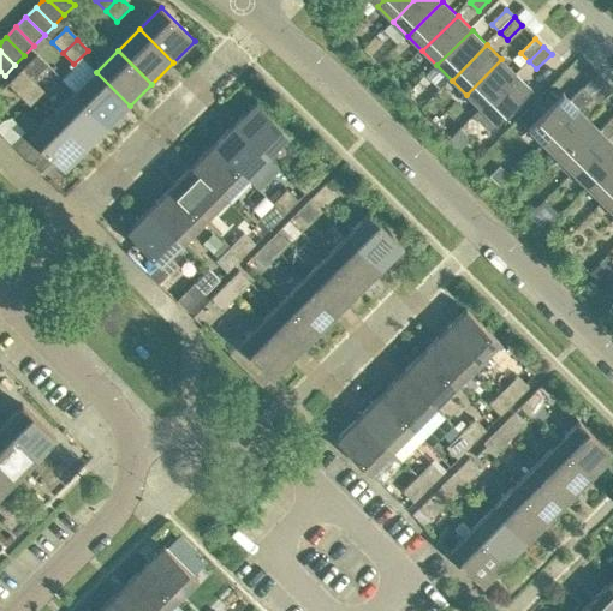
[(466,95),(481,109),(516,73),(501,59),(466,95)]
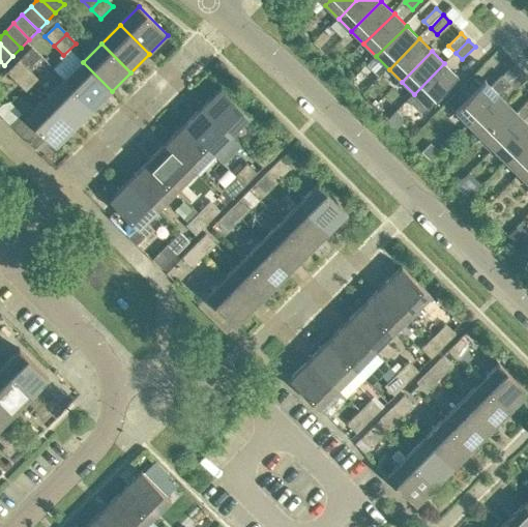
[(8,74),(18,83),(30,71),(20,62),(8,74)]
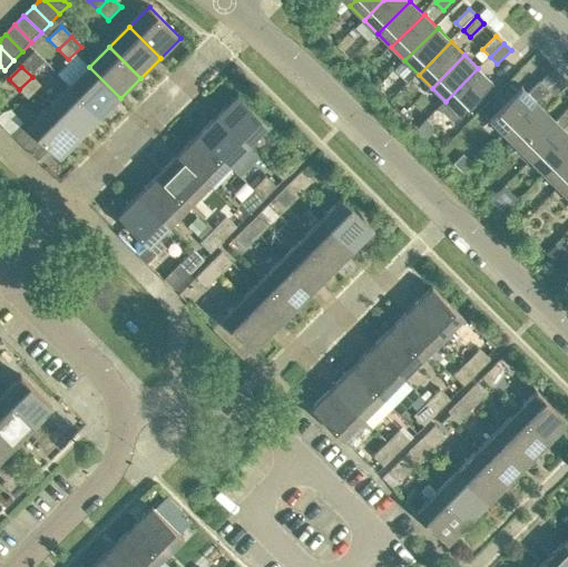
[(89,67),(69,87),(100,118),(120,98),(89,67)]
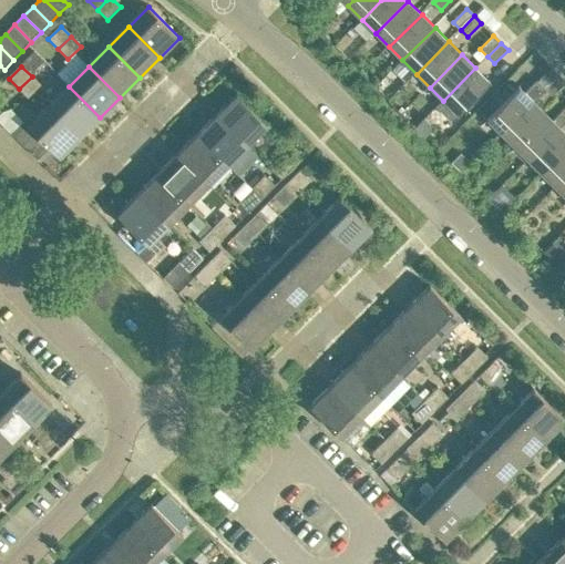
[(475,68),(443,101),(438,106),(452,121),(490,82),(475,68)]
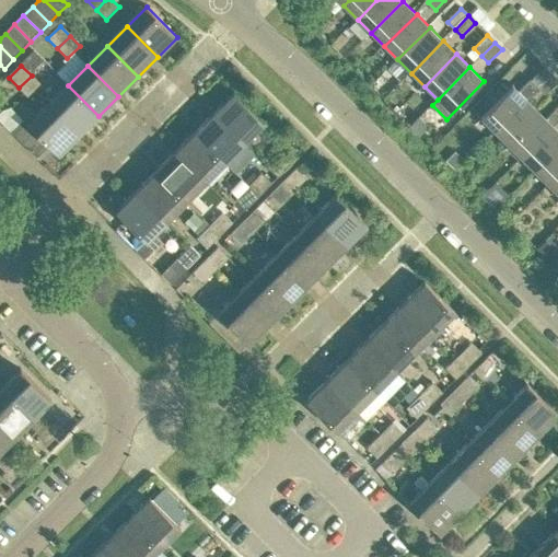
[(527,101),(538,89),(551,76),(545,68),(532,81),(531,81),(520,93),(513,86),(481,118),(496,132),(527,101)]
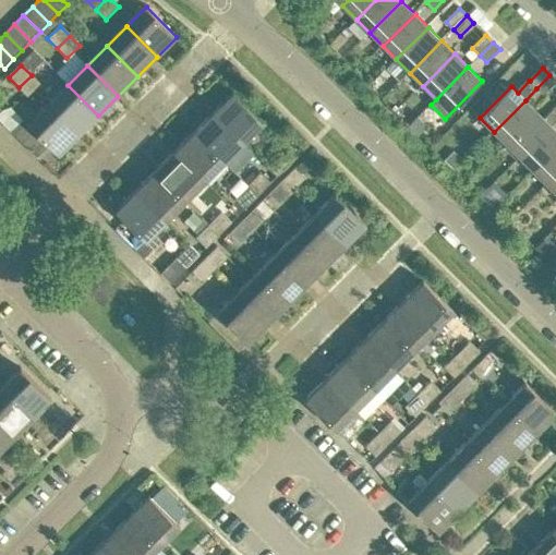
[(32,75),(19,87),(28,97),(41,85),(32,75)]
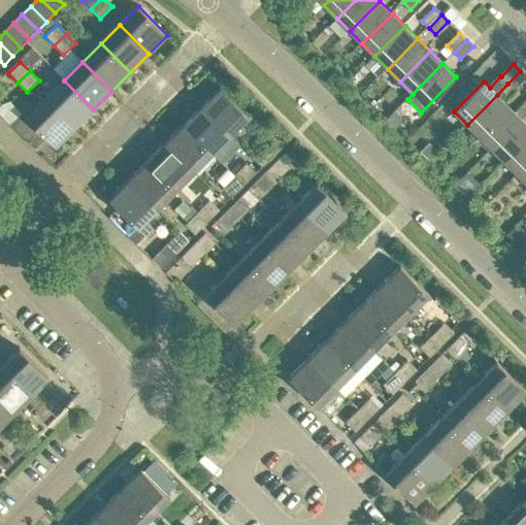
[(525,75),(520,71),(507,84),(515,91),(525,79),(525,75)]
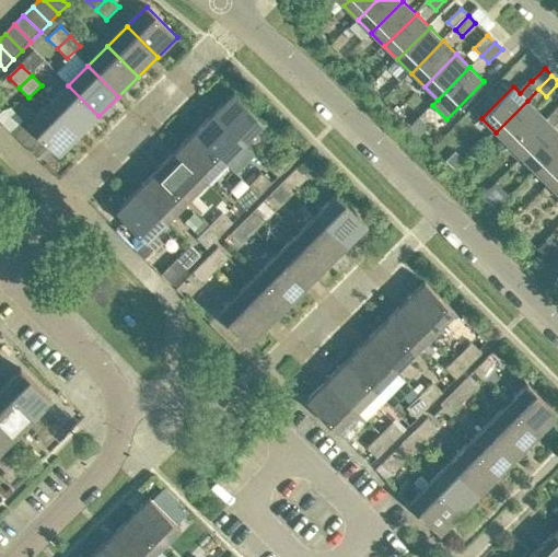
[(68,85),(48,105),(79,136),(99,116),(68,85)]
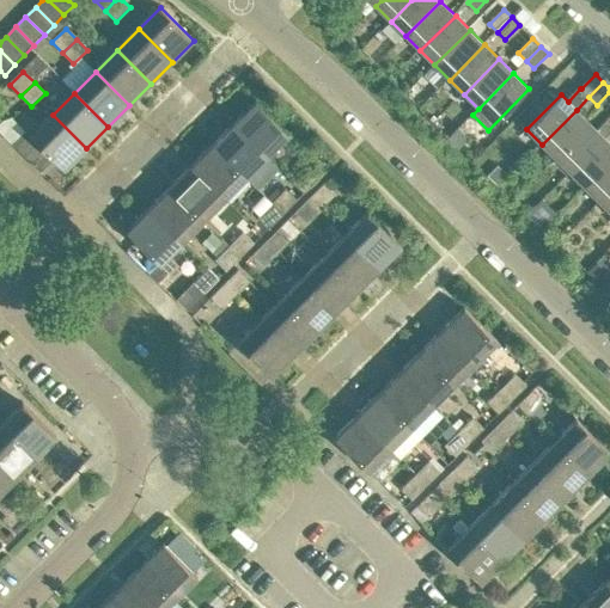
[(256,103),(235,124),(268,158),(290,135),(256,103)]
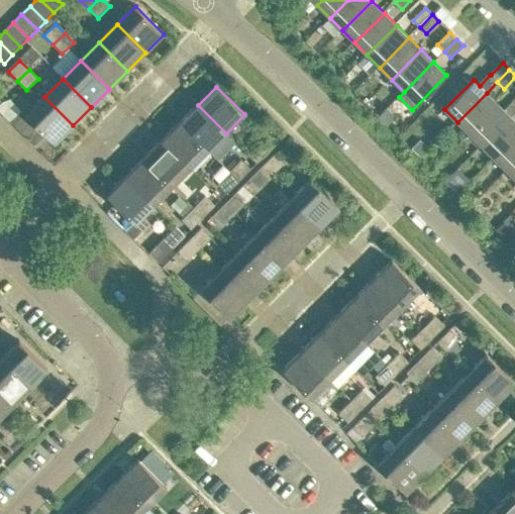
[(457,122),(470,134),(499,105),(487,93),(457,122)]
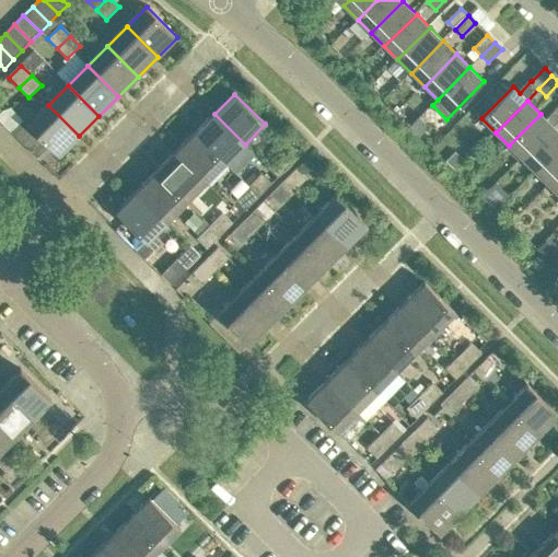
[(79,136),(48,105),(36,117),(25,107),(18,115),(27,124),(14,137),(41,162),(53,150),(59,157),(79,136)]
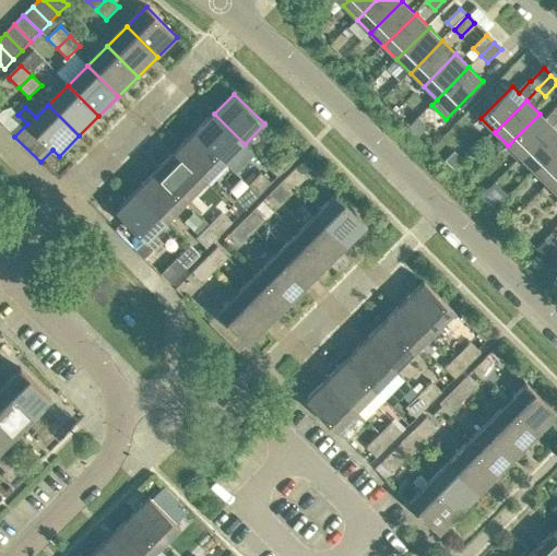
[(508,145),(521,158),(553,127),(556,122),(556,108),(546,119),(540,114),(508,145)]
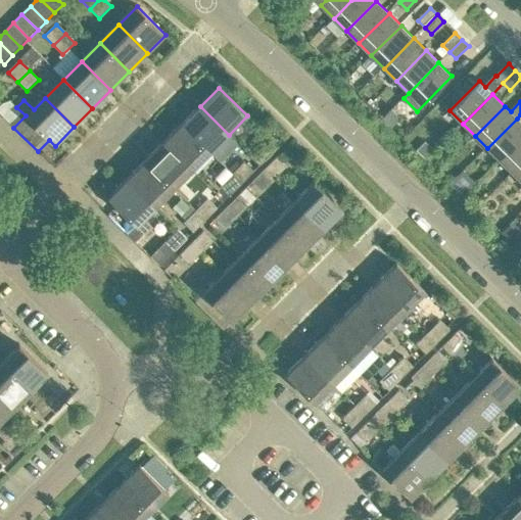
[(200,106),(182,125),(210,153),(229,135),(200,106)]
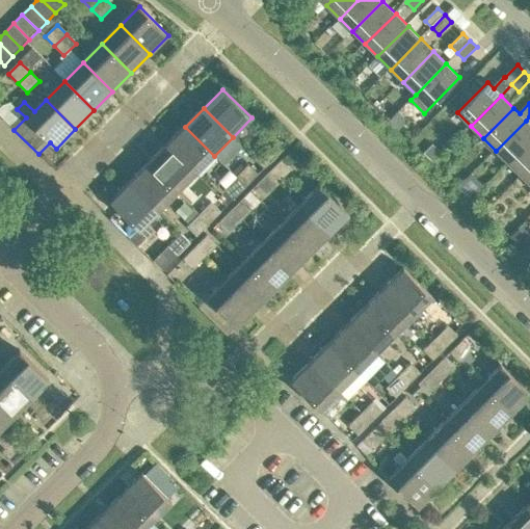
[(496,151),(509,164),(529,142),(529,124),(526,121),(496,151)]
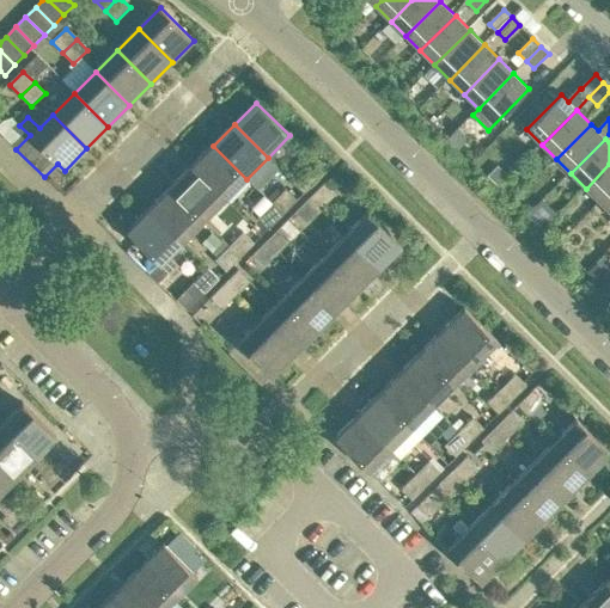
[(213,146),(191,167),(225,201),(246,179),(213,146)]
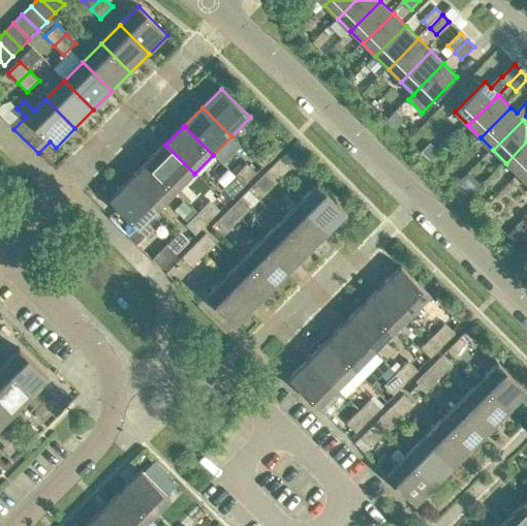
[(526,142),(506,163),(518,175),(526,165),(526,142)]
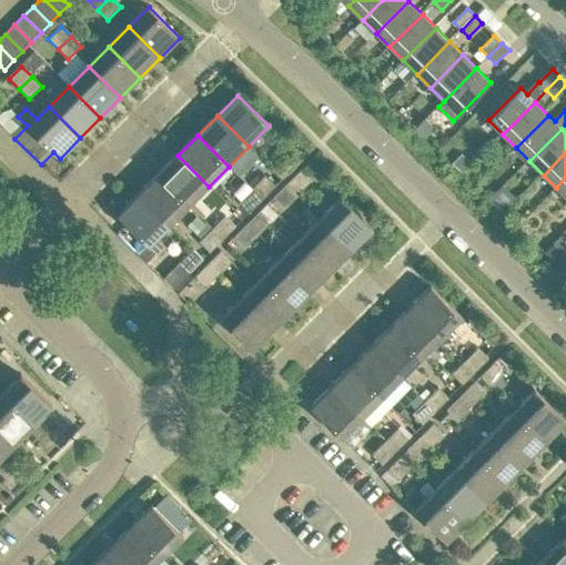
[(178,155),(158,175),(189,207),(209,187),(178,155)]
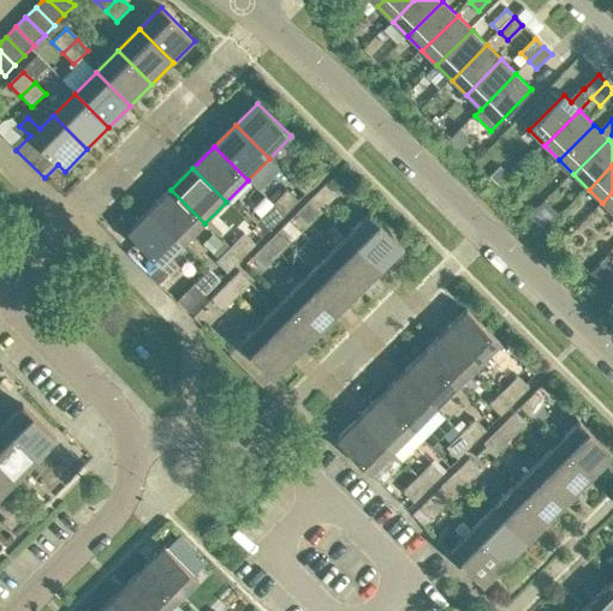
[(500,186),(509,177),(501,168),(492,178),(500,186)]
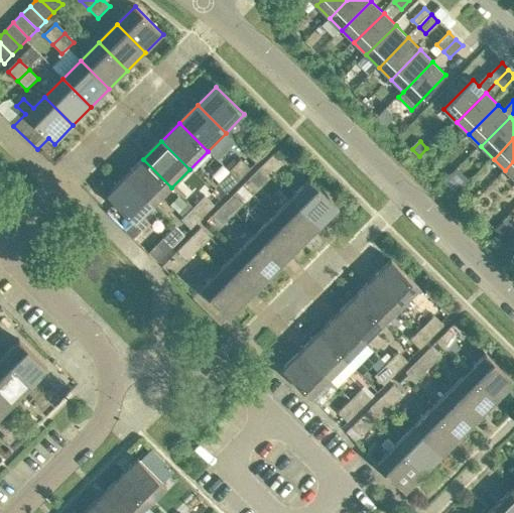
[(246,154),(256,163),(268,151),(258,142),(246,154)]
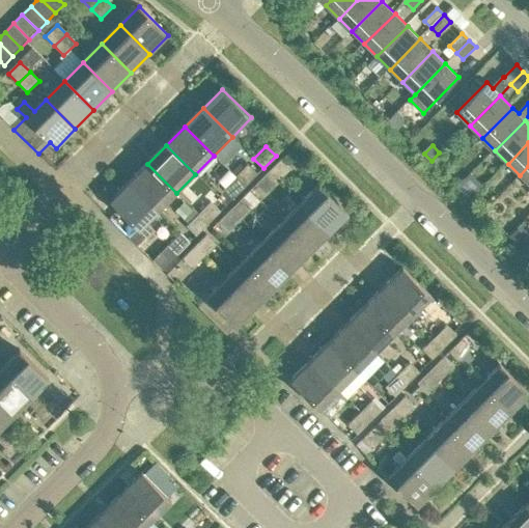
[(281,161),(269,173),(279,183),(290,170),(281,161)]
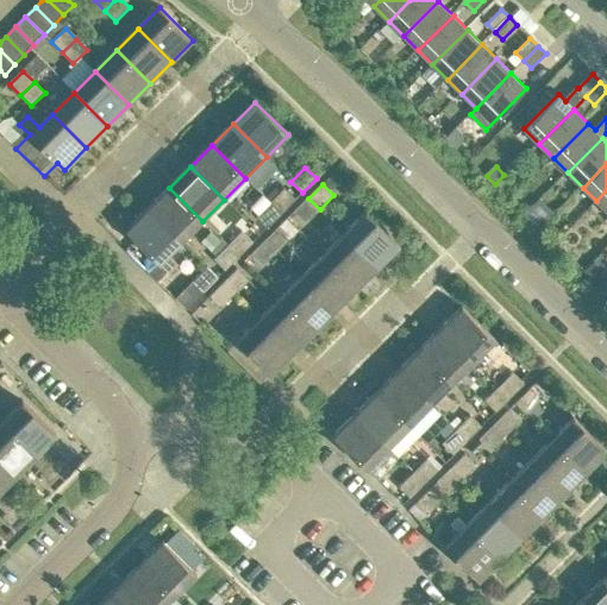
[(169,188),(148,209),(182,243),(202,221),(169,188)]
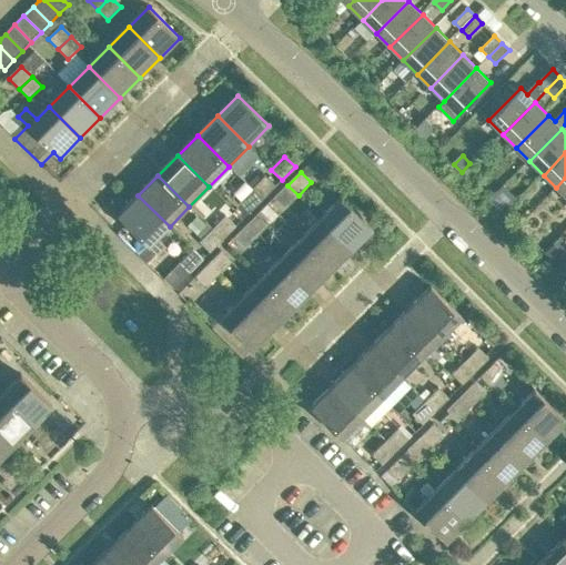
[(264,177),(252,189),(262,200),(275,187),(264,177)]
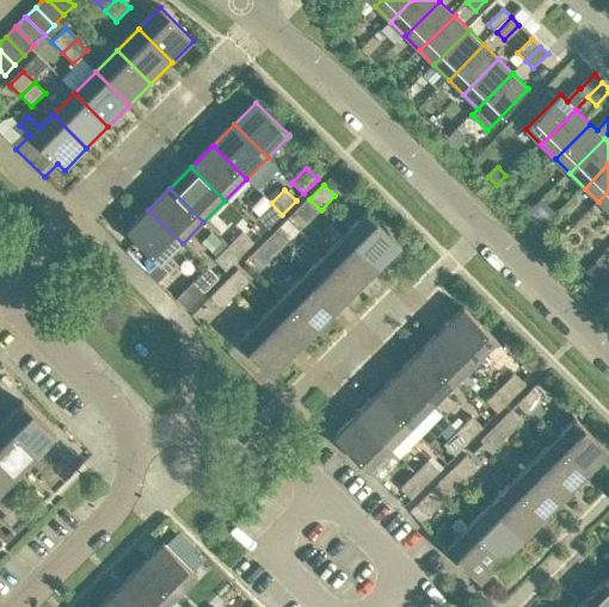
[(608,191),(598,202),(608,212),(608,191)]
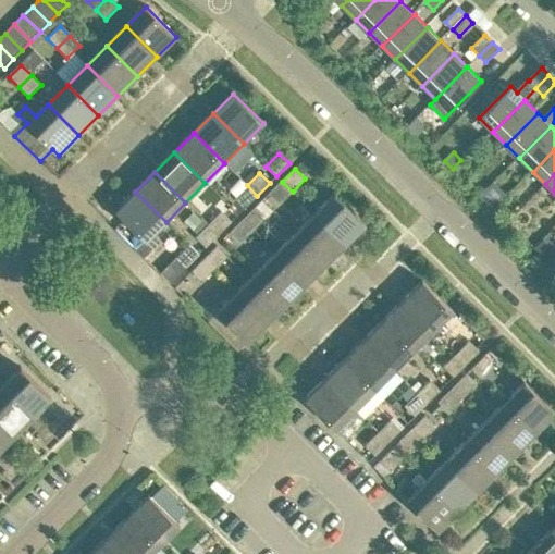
[(293,192),(282,182),(270,195),(280,205),(293,192)]
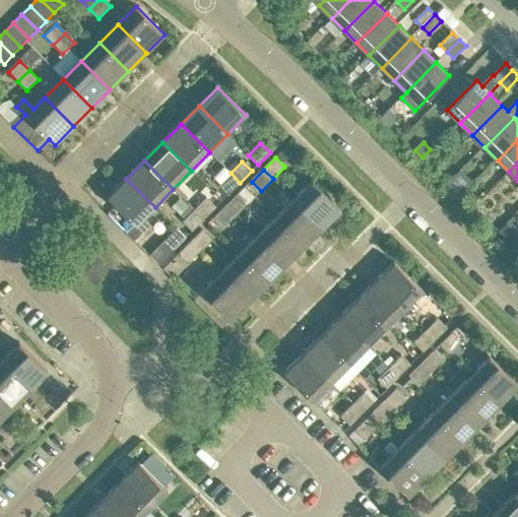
[(240,183),(231,173),(218,185),(228,195),(240,183)]
